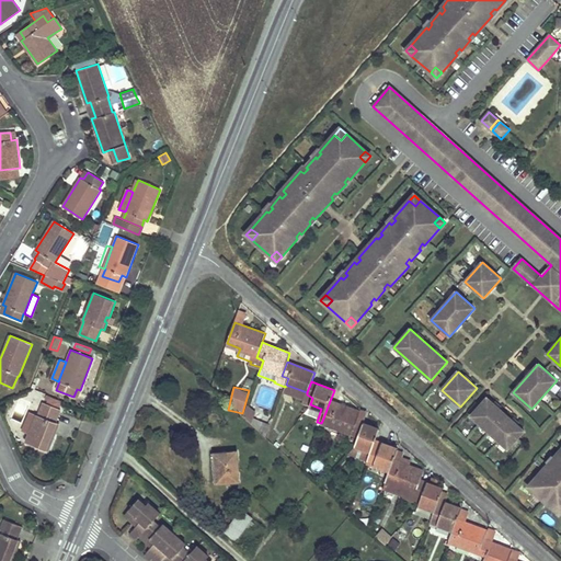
[(47,395),(45,400),(60,408),(63,401),(47,395)]
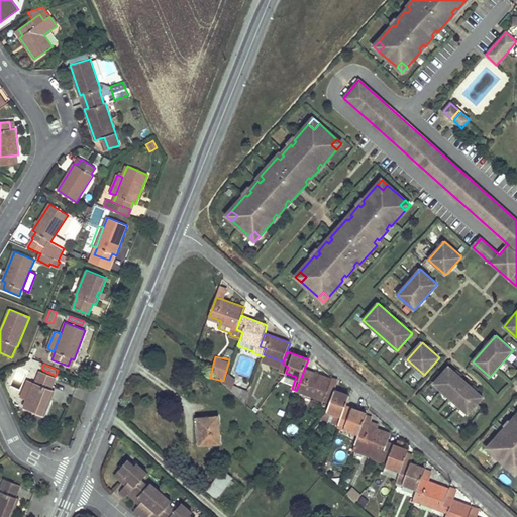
[(288,367),(283,364),(280,372),(286,375),(286,373),(288,367)]
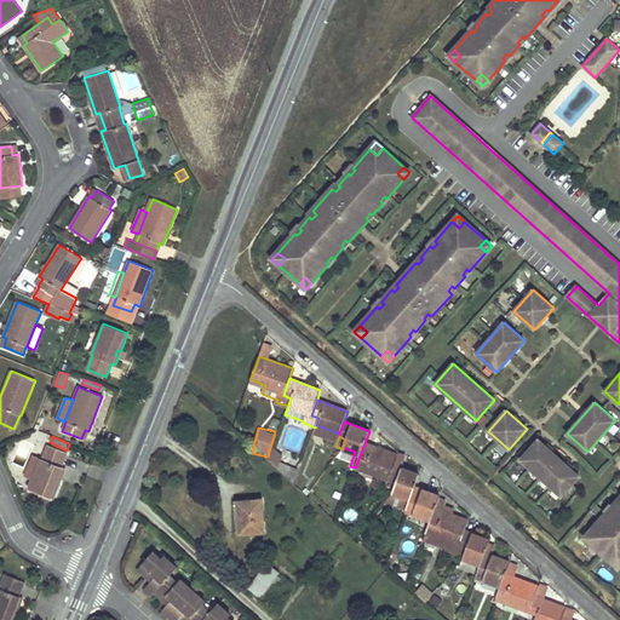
[(580,476),(539,440),(521,460),(562,497),(580,476)]
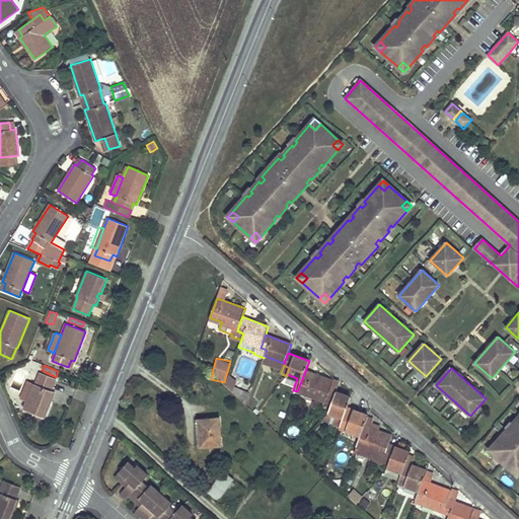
[(325,400),(329,389),(332,381),(305,371),(298,389),(325,400)]
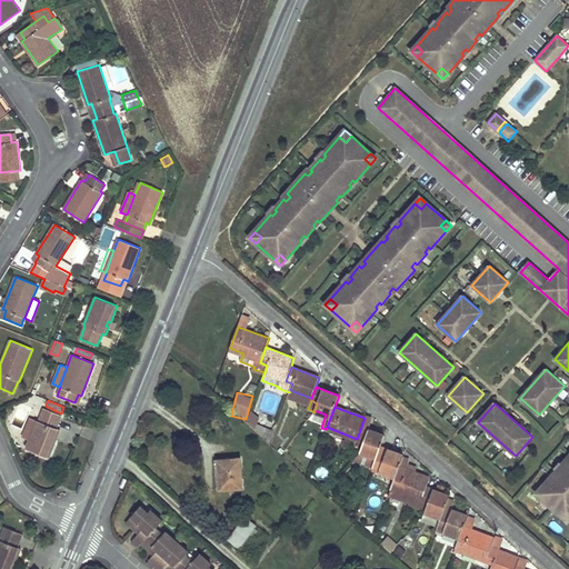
[(38,421),(37,421),(29,440),(26,448),(49,458),(60,430),(57,428),(62,416),(43,408),(38,421)]
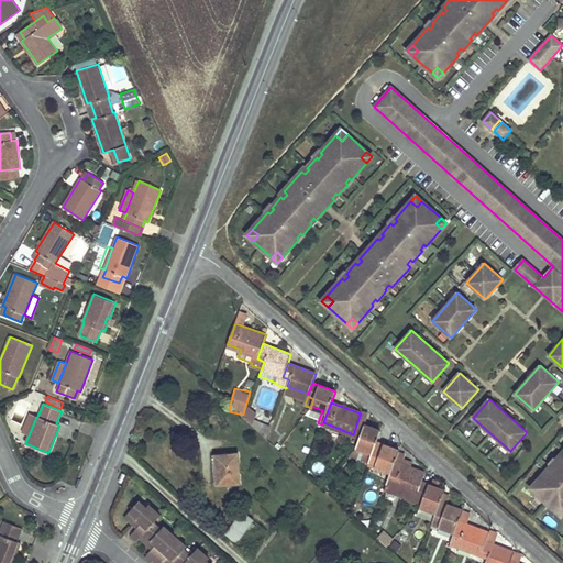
[(250,422),(257,412),(249,406),(242,416),(250,422)]
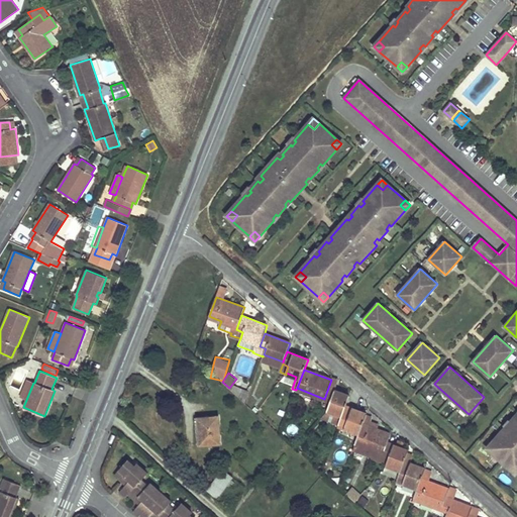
[(33,383),(28,380),(21,397),(26,400),(33,383)]
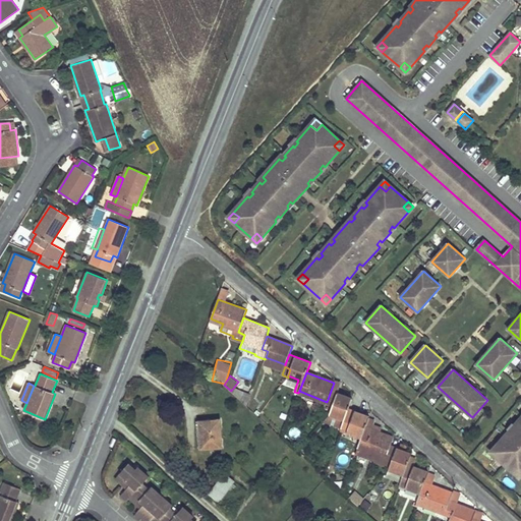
[(344,419),(348,408),(352,399),(331,391),(327,402),(326,404),(332,406),(329,413),(334,415),(335,413),(340,415),(339,417),(344,419)]
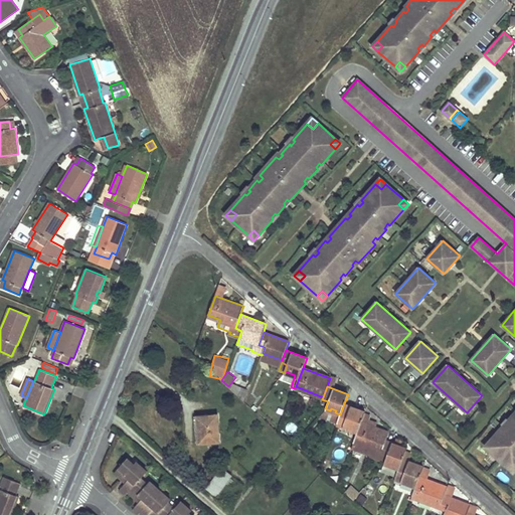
[(237,394),(244,397),(247,390),(240,387),(237,394)]
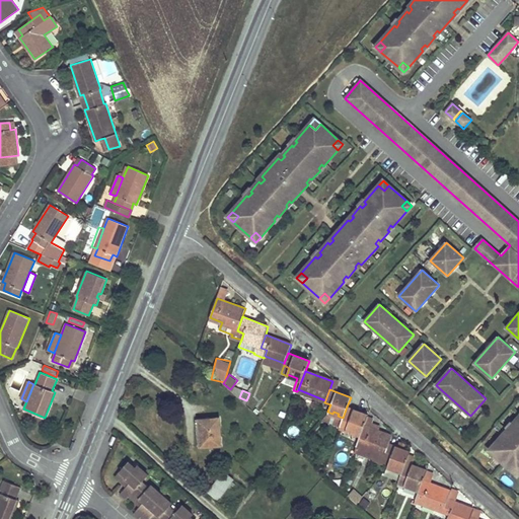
[(361,434),(364,425),(368,415),(347,406),(343,418),(340,426),(361,434)]
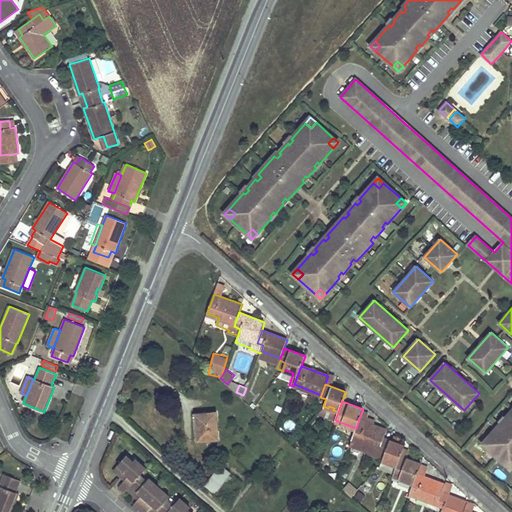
[(511,411),(506,419),(508,420),(504,424),(502,423),(488,439),(494,443),(489,449),(506,464),(511,459),(511,411)]
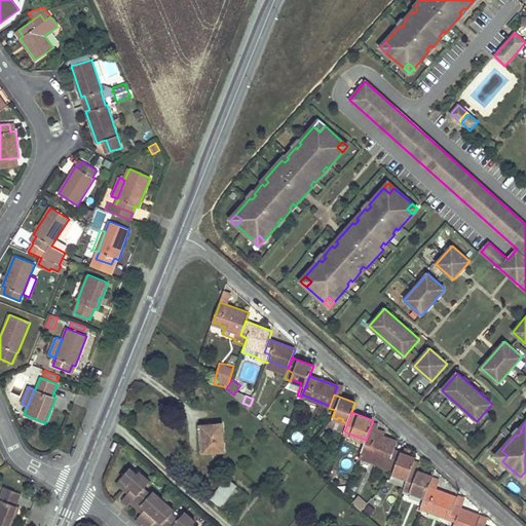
[(201,453),(224,451),(222,423),(200,424),(201,453)]
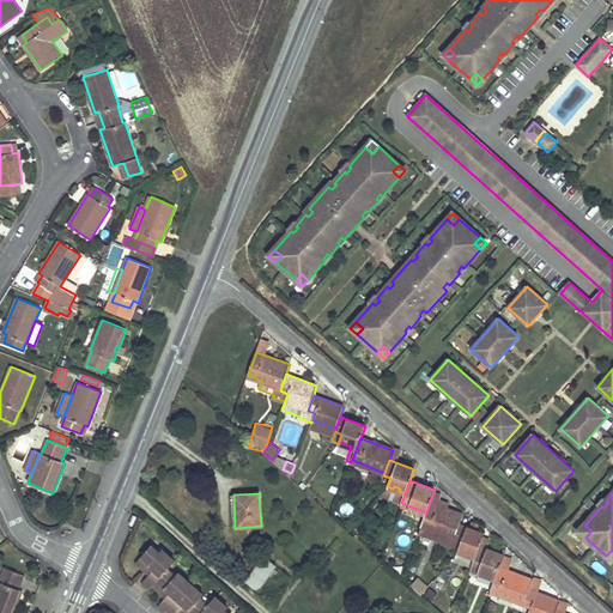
[(451,547),(460,525),(463,515),(430,502),(426,513),(422,528),(423,528),(420,533),(444,542),(443,544),(451,547)]
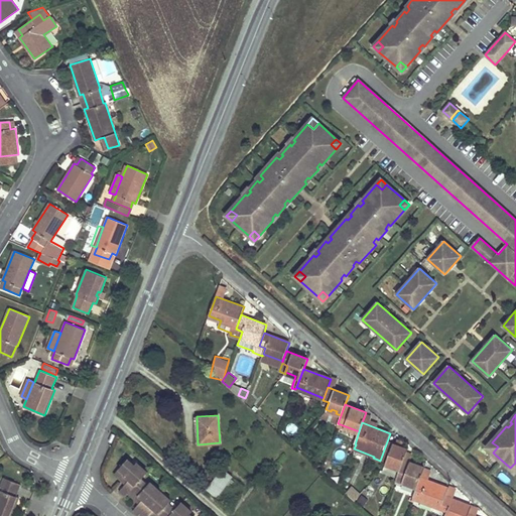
[(229,432),(235,435),(238,430),(232,427),(229,432)]
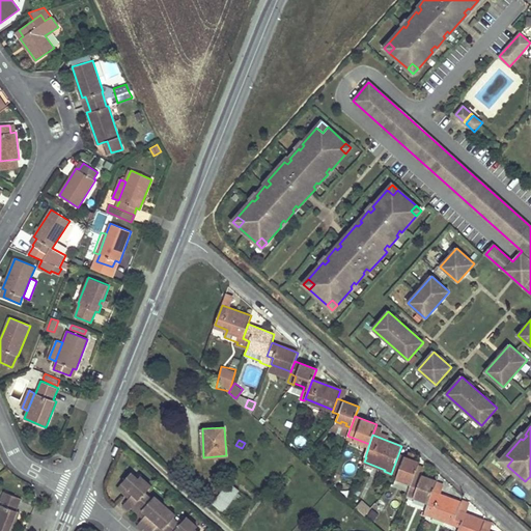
[(394,485),(409,491),(415,473),(418,466),(419,463),(398,454),(391,474),(397,476),(394,485)]
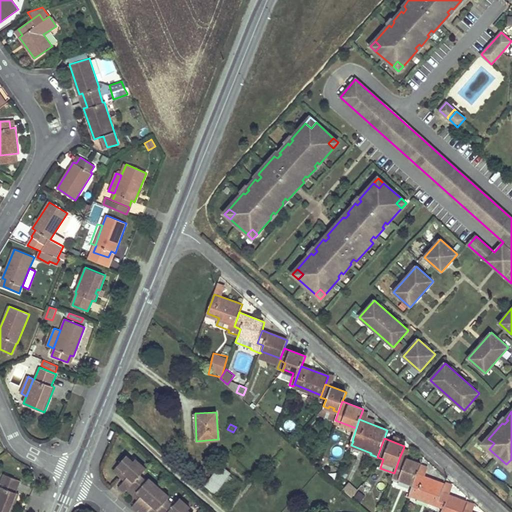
[(494,443),(488,439),(483,444),(489,449),(494,443)]
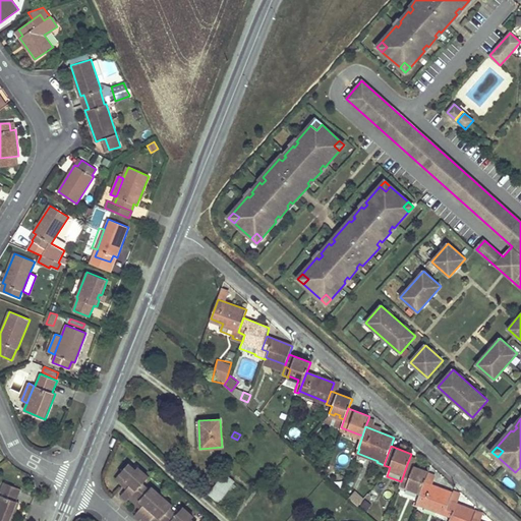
[(414,466),(416,460),(410,457),(407,464),(414,466)]
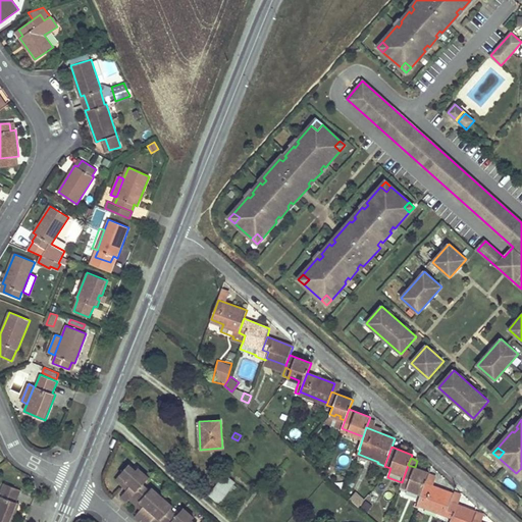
[(136,471),(128,465),(116,479),(123,486),(125,484),(128,487),(127,489),(120,497),(127,503),(131,500),(138,506),(140,505),(143,508),(141,509),(135,517),(140,521),(151,521),(153,520),(155,518),(158,521),(157,521),(193,521),(192,521),(195,518),(184,508),(177,515),(170,509),(173,507),(169,503),(162,498),(156,491),(152,487),(150,490),(143,484),(149,478),(143,472),(138,468),(136,471)]
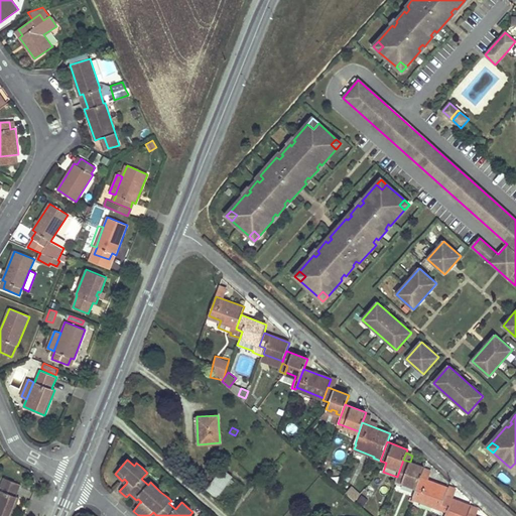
[(403,460),(397,477),(396,479),(417,487),(421,477),(424,468),(410,462),(403,460)]
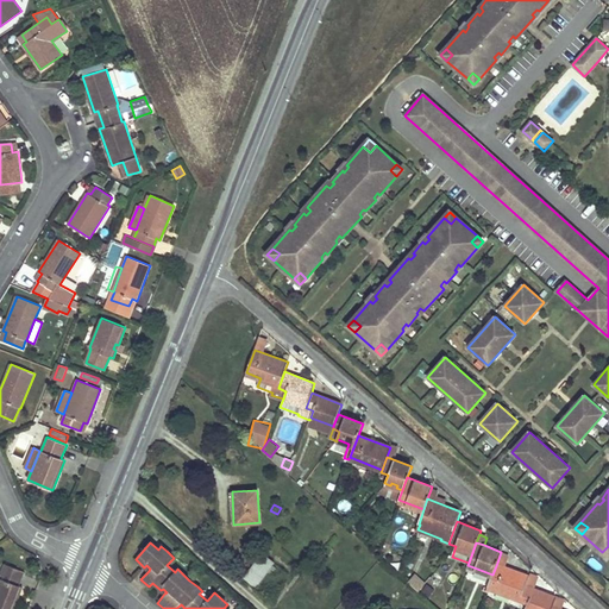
[(262,553),(244,578),(261,591),(265,584),(261,581),(274,563),(262,553)]
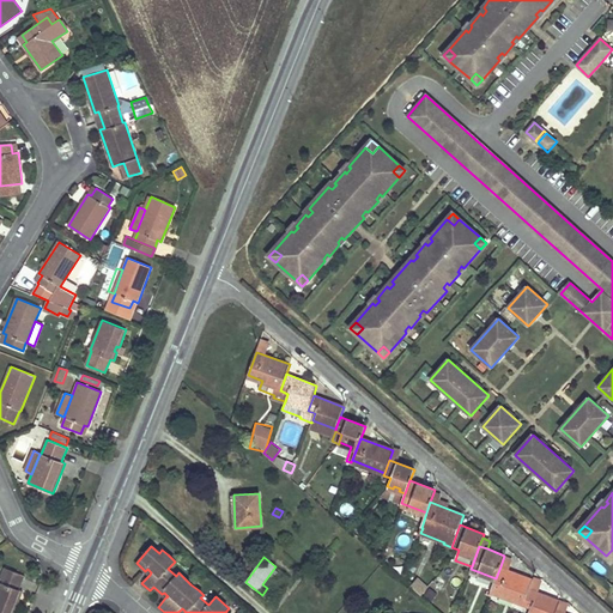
[(533,580),(501,566),(496,578),(491,589),(525,602),(529,589),(533,580)]
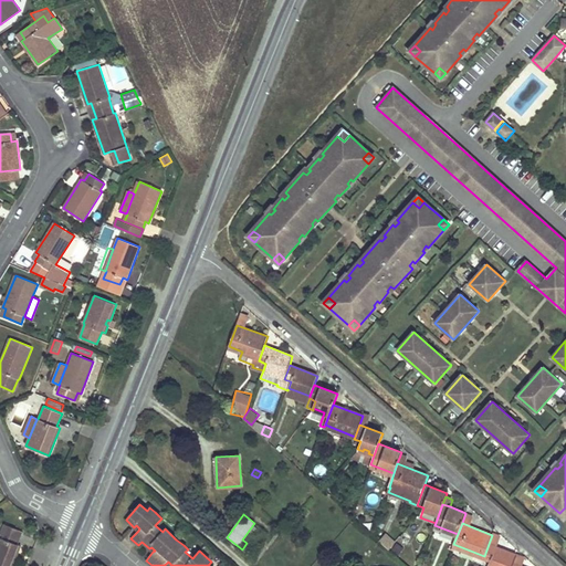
[(0,565),(12,565),(21,545),(17,544),(22,531),(4,524),(0,534),(0,565)]
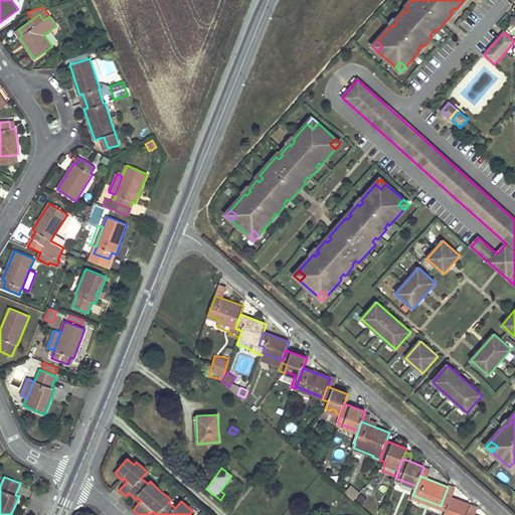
[(350,484),(344,493),(354,500),(360,491),(350,484)]
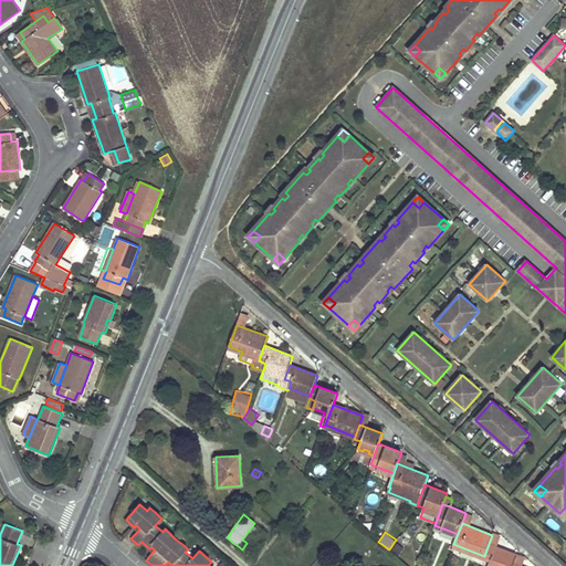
[(399,554),(404,546),(396,542),(391,549),(399,554)]
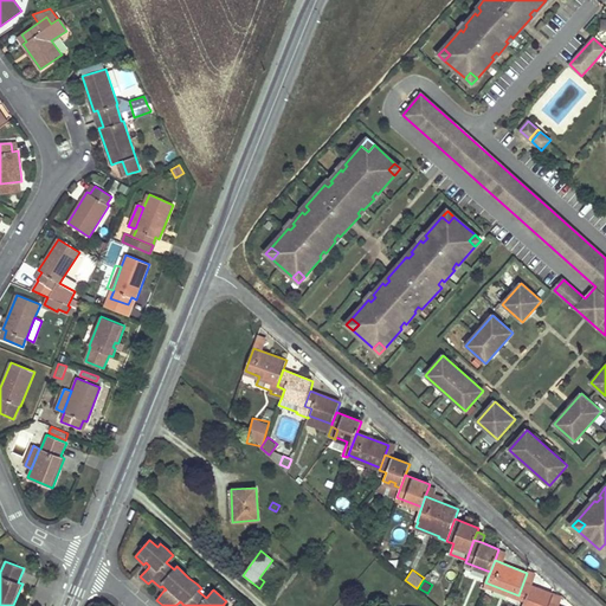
[(553,594),(523,582),(519,595),(517,598),(524,601),(522,605),(548,605),(549,603),(553,594)]
